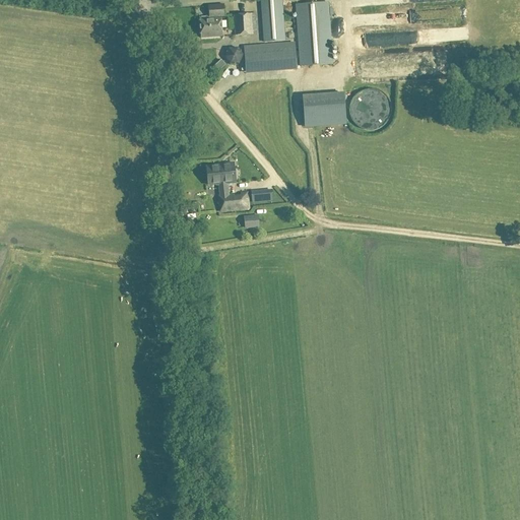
[(283,41),(280,0),(264,0),(261,0),(264,42),(283,41)]
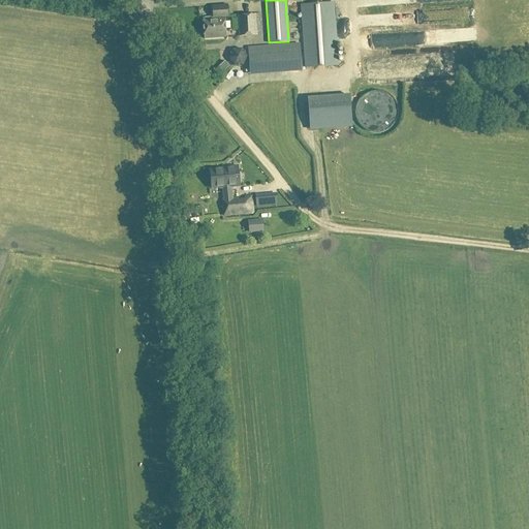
[(338,65),(333,2),(301,5),(306,67),(338,65)]
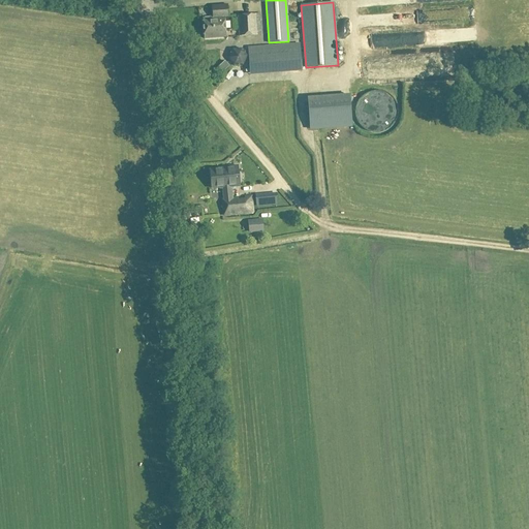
[(226,37),(224,17),(228,17),(227,4),(212,5),(213,17),(203,18),(204,38),(226,37)]
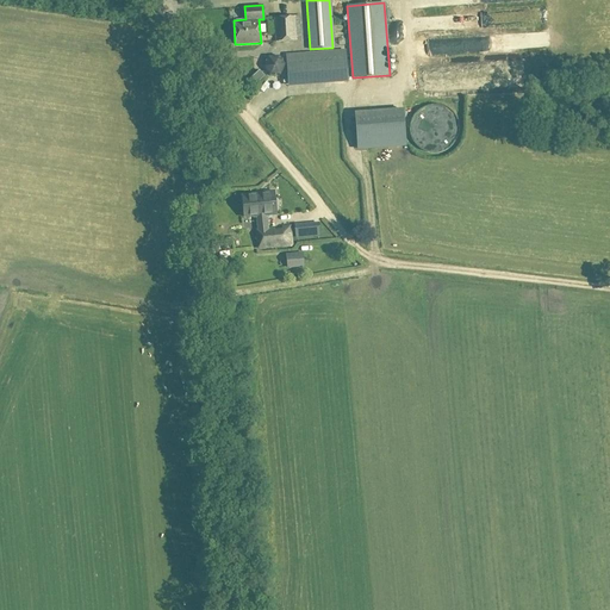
[(274,17),(275,42),(296,41),(294,17),(274,17)]
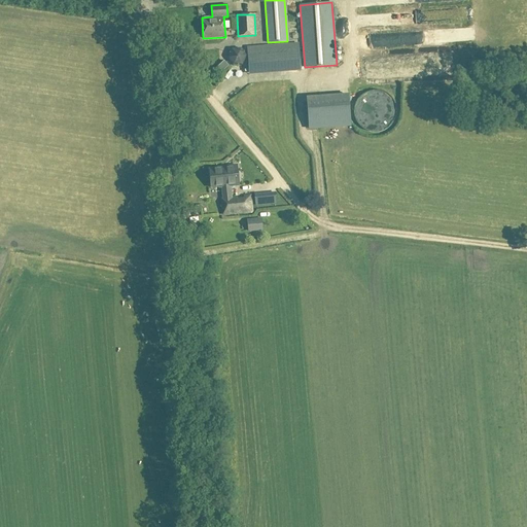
[(240,48),(231,49),(227,59),(233,66),(242,65),(246,56),(240,48)]
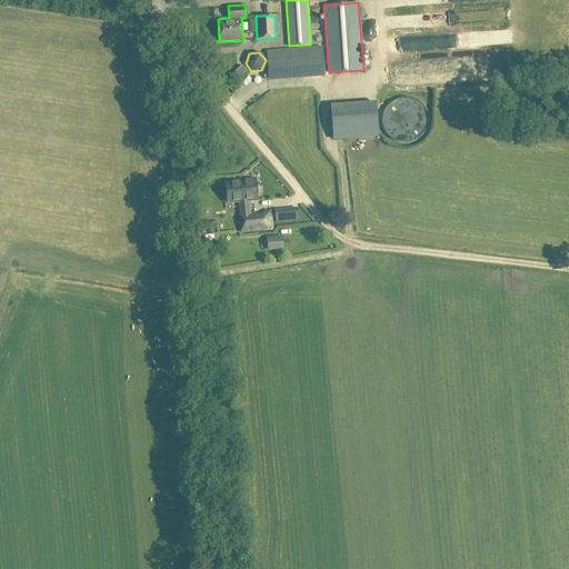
[(272,80),(327,77),(326,52),(271,56),(272,80)]
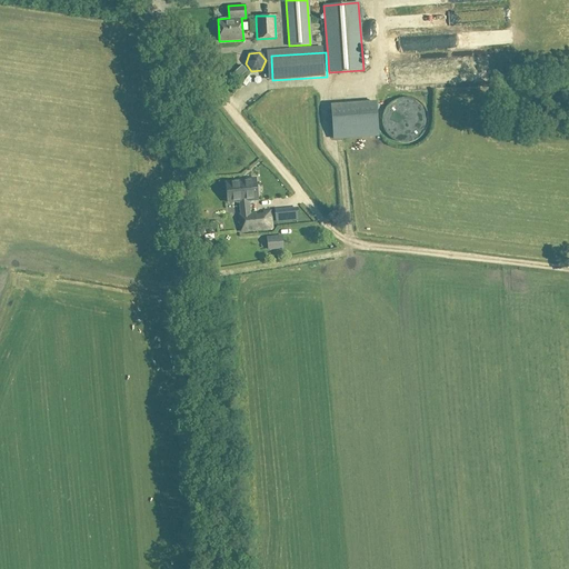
[(247,70),(241,65),(232,72),(238,78),(247,70)]
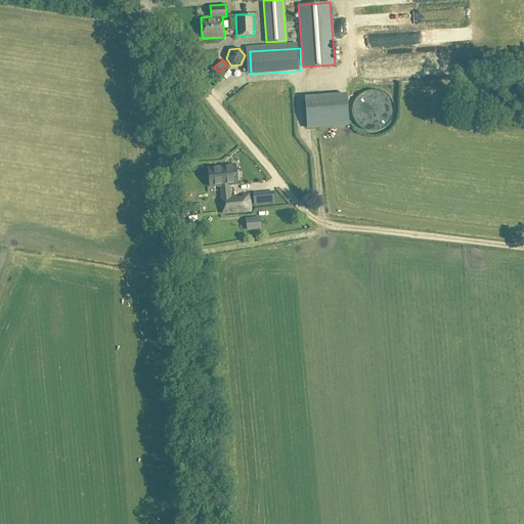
[(415,77),(411,62),(401,64),(404,79),(415,77)]
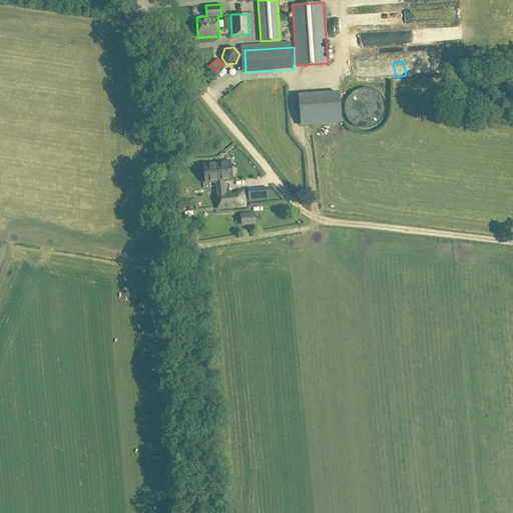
[(371,128),(374,126),(377,125),(381,121),(383,118),(385,115),(386,111),(386,106),(385,103),(384,99),(381,95),(379,92),(376,90),(372,89),(369,88),(366,87),(360,88),(357,89),(354,91),(351,93),(348,98),(346,101),(345,104),(345,110),(346,113),(347,117),(349,120),(351,122),(354,125),(358,127),(364,128),(367,128),(371,128)]
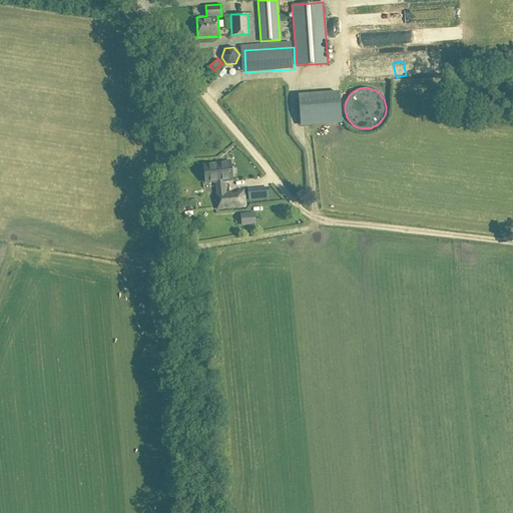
[(299,95),(301,125),(342,122),(339,92),(299,95)]
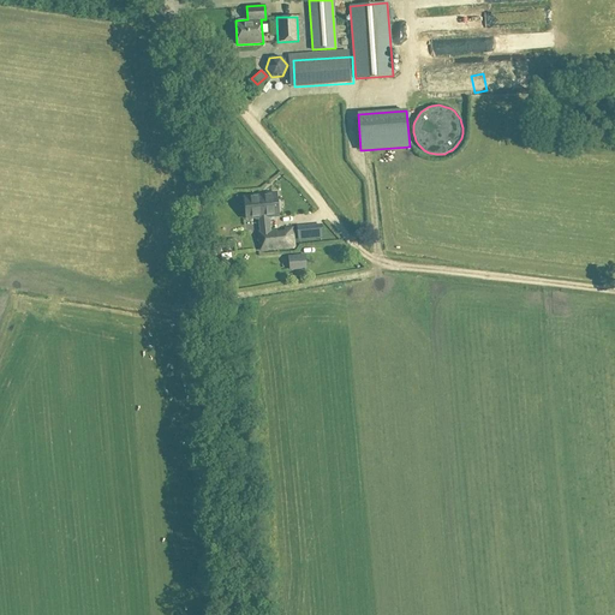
[(260,232),(258,232),(260,250),(278,249),(276,233),(276,230),(266,231),(263,219),(279,216),(276,192),(261,193),(261,196),(243,197),(245,219),(256,218),(256,219),(258,219),(260,232)]
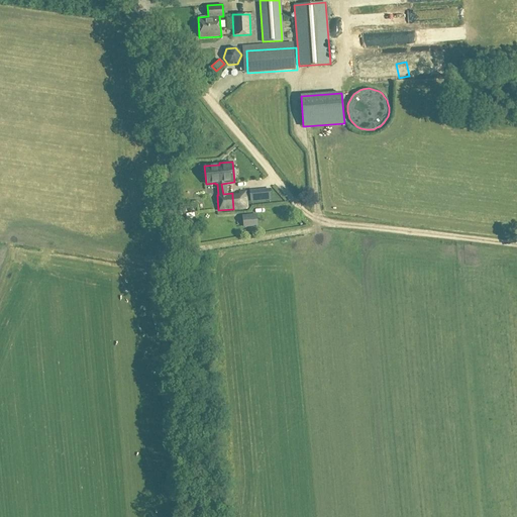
[(260,191),(247,192),(248,200),(260,199),(260,191)]
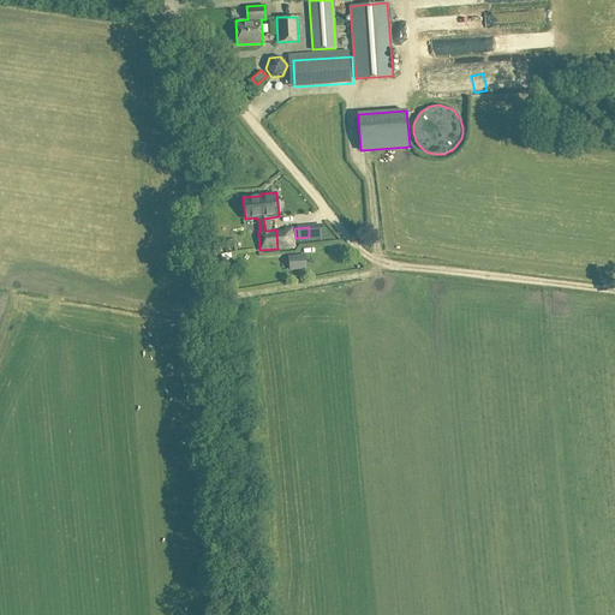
[(276,233),(278,249),(294,246),(293,228),(285,228),(285,232),(276,233)]
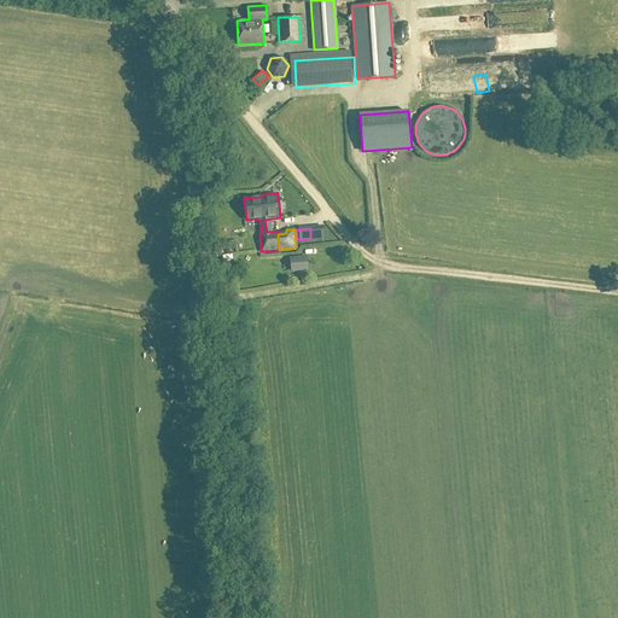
[(305,256),(290,258),(291,270),(307,269),(305,256)]
